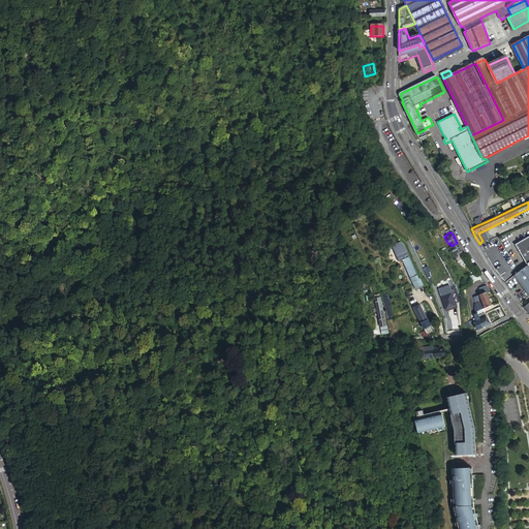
[(528,236),(516,244),(528,267),(515,276),(528,294),(528,236)]
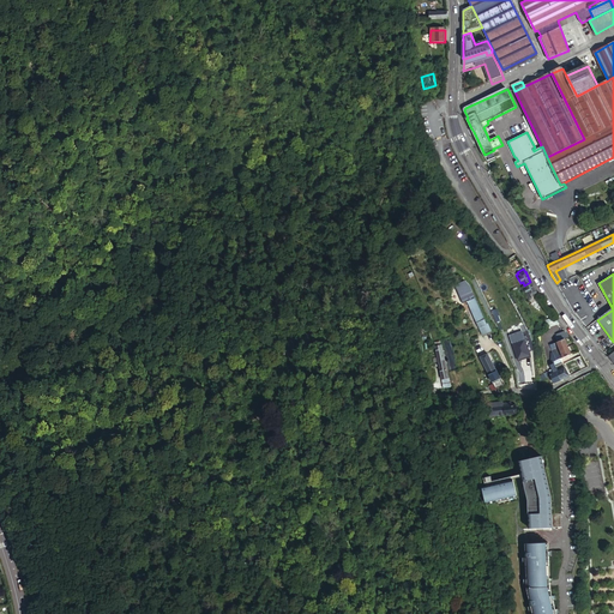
[(530,282),(524,286),(525,288),(524,288),(525,290),(524,290),(528,299),(530,298),(531,300),(537,296),(535,294),(536,293),(530,282)]
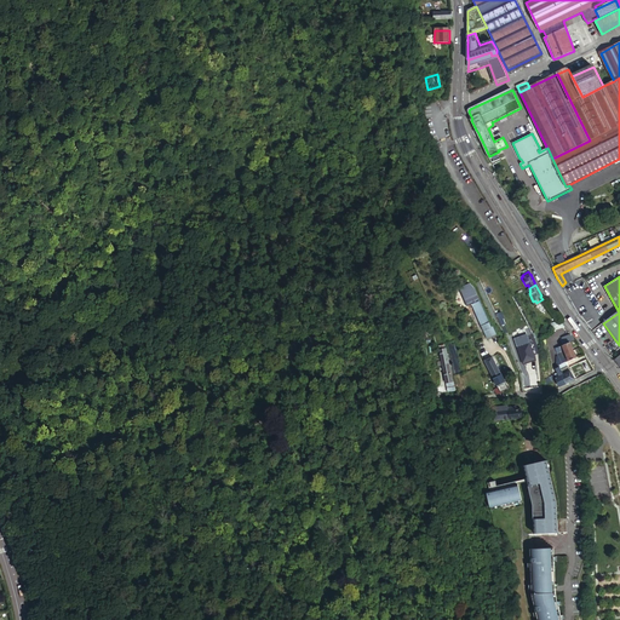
[(570,286),(564,290),(578,314),(585,310),(570,286)]
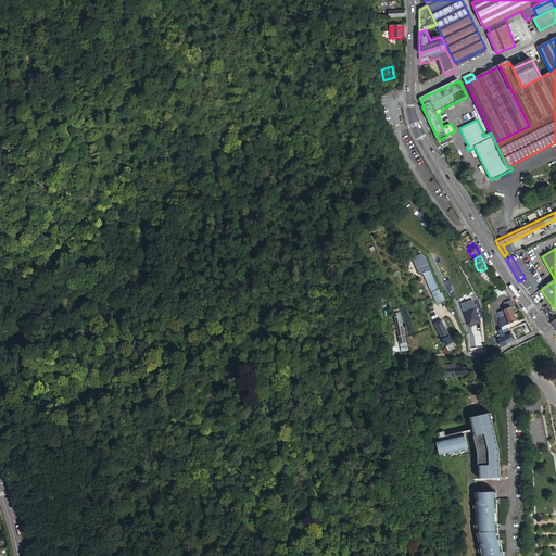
[(430,270),(426,260),(419,263),(424,273),(430,270)]
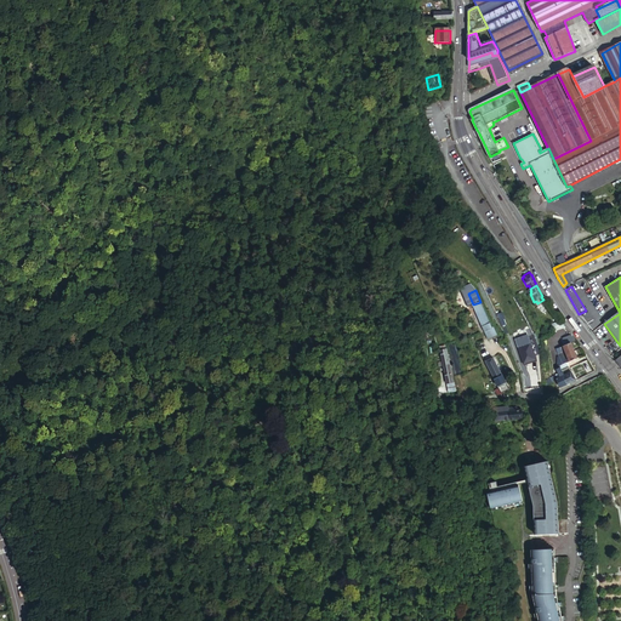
[(480,302),(473,305),(489,340),(497,336),(494,328),(493,329),(480,302)]
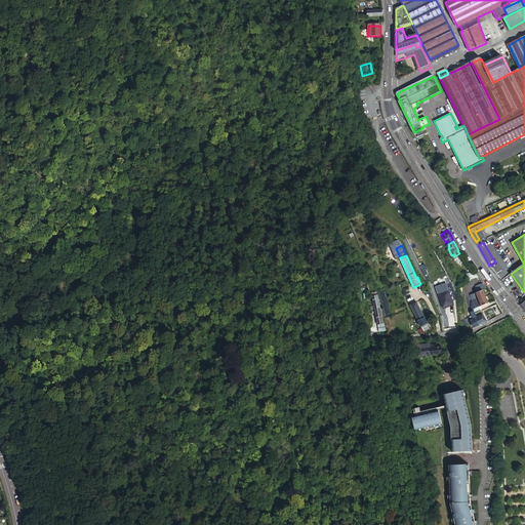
[(466,282),(477,276),(474,272),(463,278),(466,282)]
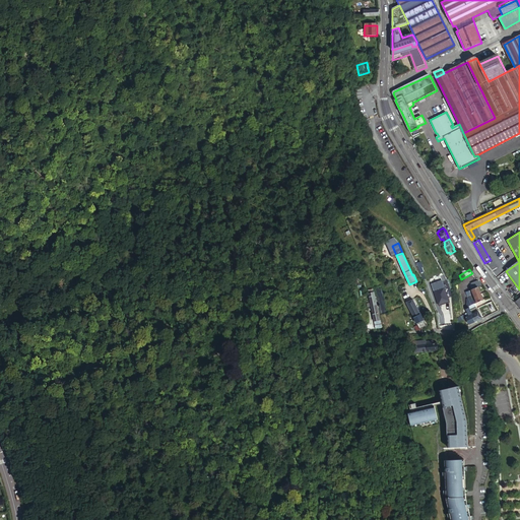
[(484,304),(477,287),(472,290),(479,307),(484,304)]
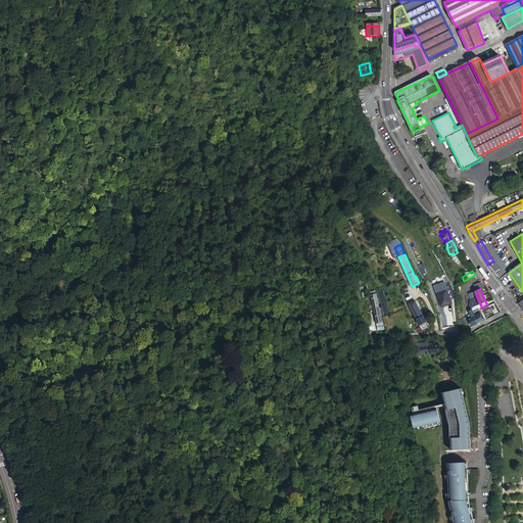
[(446,290),(435,294),(440,308),(452,303),(446,290)]
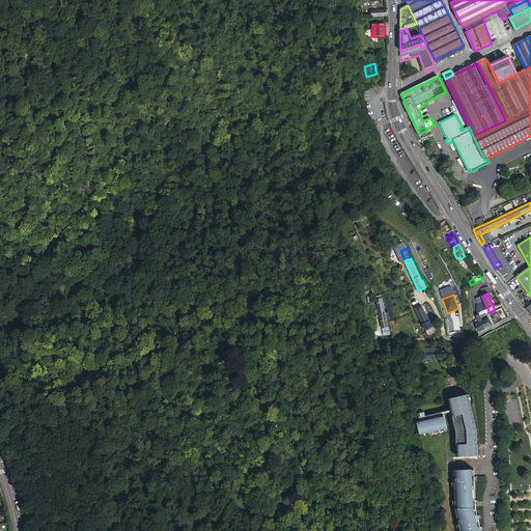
[(476,326),(479,333),(484,330),(481,323),(483,320),(481,317),(490,313),(482,297),(475,300),(478,307),(477,307),(477,317),(479,324),(476,326)]
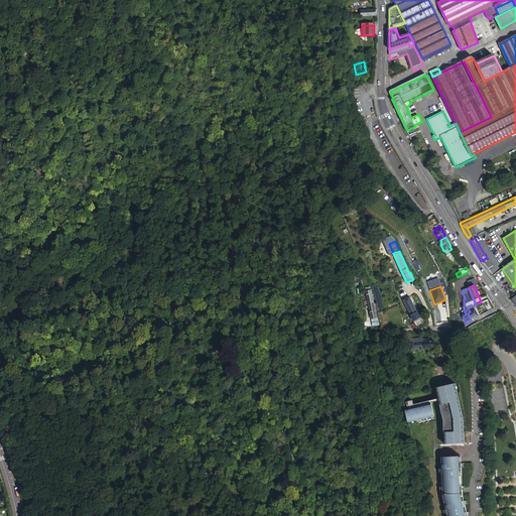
[(371,289),(367,290),(372,319),(377,318),(371,289)]
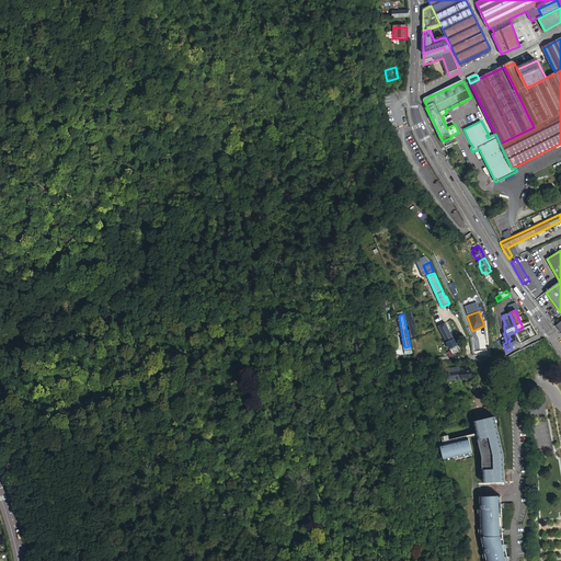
[(448,353),(450,357),(455,357),(455,356),(461,353),(446,323),(439,328),(451,351),(448,353)]
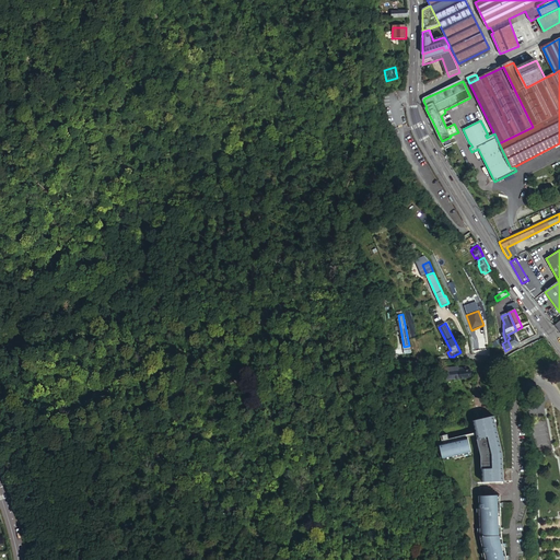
[(515,336),(510,338),(508,340),(511,348),(520,343),(515,336)]
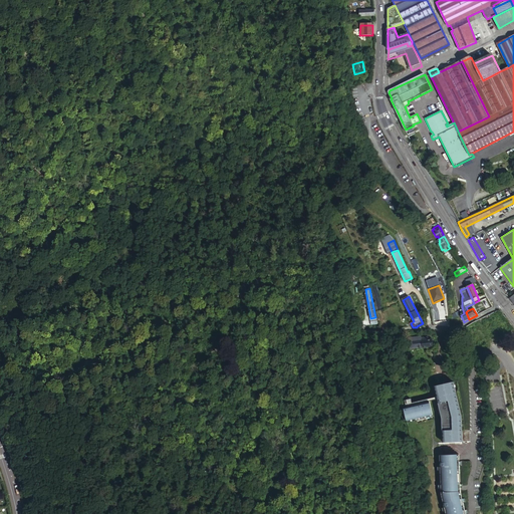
[(422,337),(409,338),(411,349),(434,347),(433,339),(429,340),(429,337),(422,338),(422,337)]
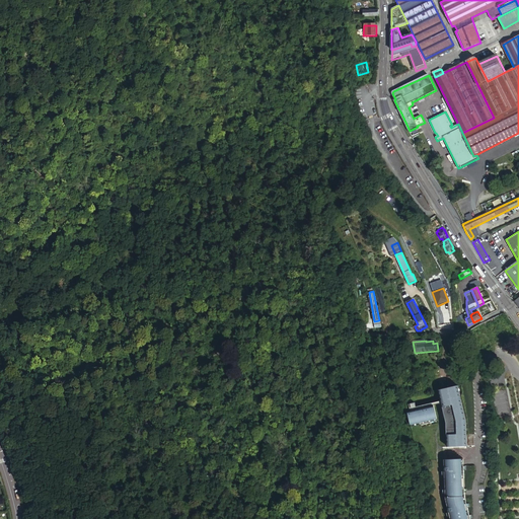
[(397,346),(398,353),(398,358),(405,356),(403,345),(397,346)]
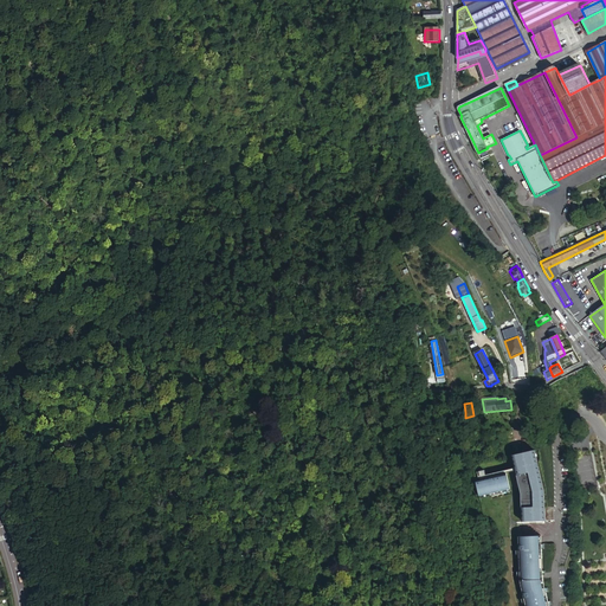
[(513,456),(521,494),(522,522),(546,521),(546,513),(554,511),(554,507),(545,507),(545,489),(535,450),(513,456)]
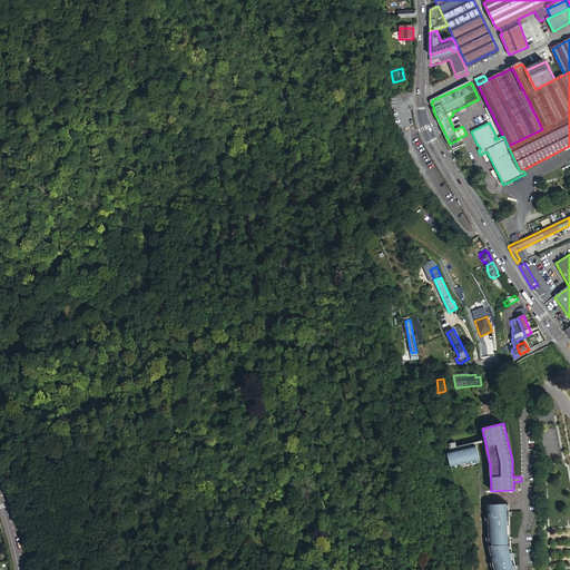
[(480,460),(477,445),(458,450),(457,446),(452,446),(453,451),(449,452),(452,467),(480,460)]
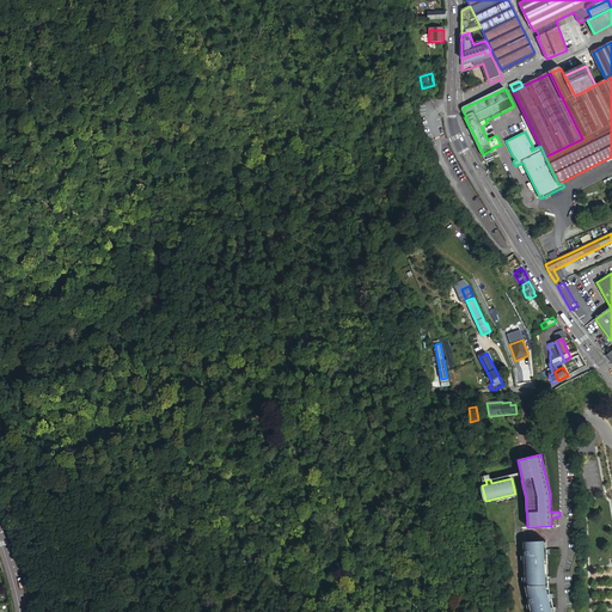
[(546,540),(524,542),(526,588),(531,611),(555,611),(549,585),(548,558),(561,557),(561,549),(548,550),(546,540)]
